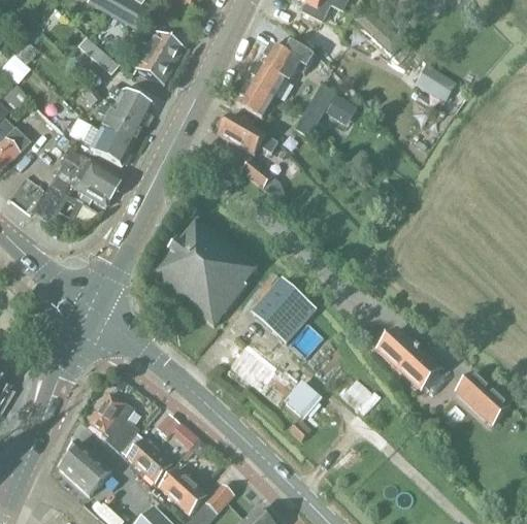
[(87,0),(86,2),(136,31),(147,9),(131,0),(87,0)]
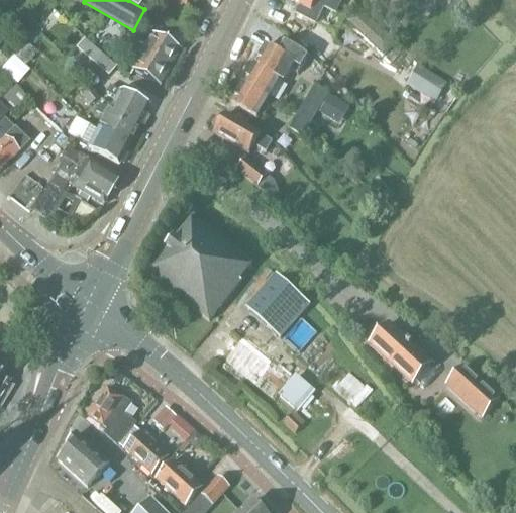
[(295,0),(302,3),(297,12),(316,21),(324,4),(336,10),(341,0),(295,0)]
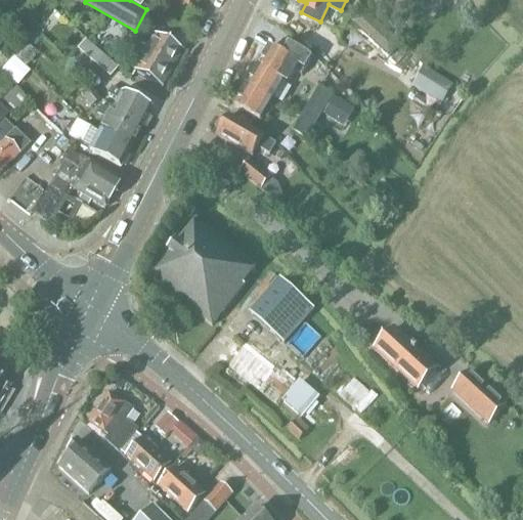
[(365,7),(354,19),(391,52),(402,40),(365,7)]
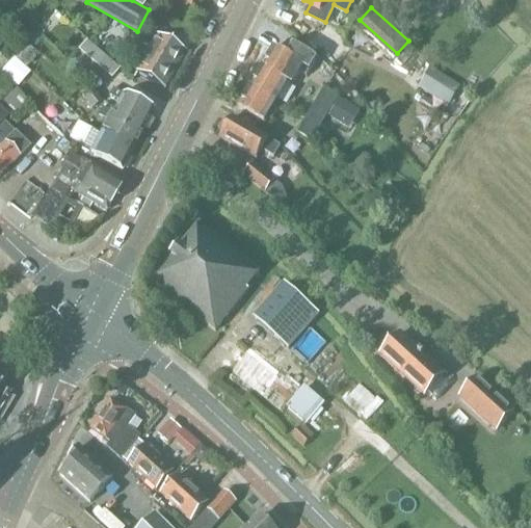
[(135,69),(164,85),(185,49),(157,32),(135,69)]
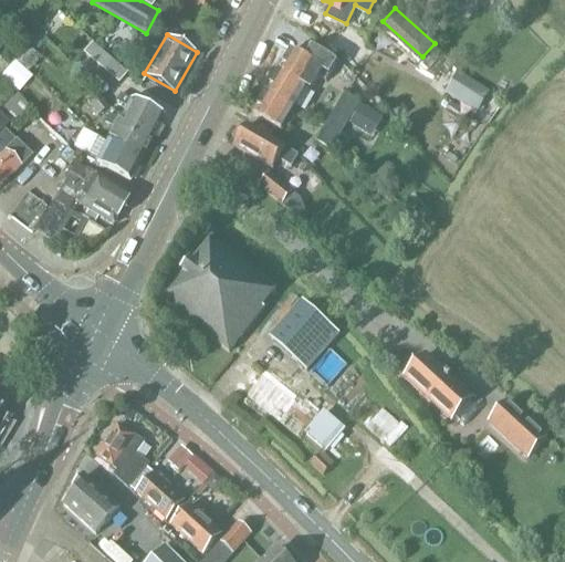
[(83,49),(118,80),(128,70),(92,40),(83,49)]
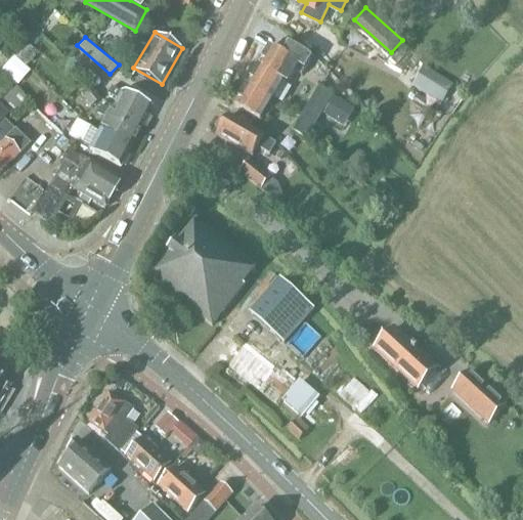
[(288,40),(280,50),(270,44),(259,63),(285,79),(289,81),(297,69),(302,72),(310,58),(296,44),(288,40)]
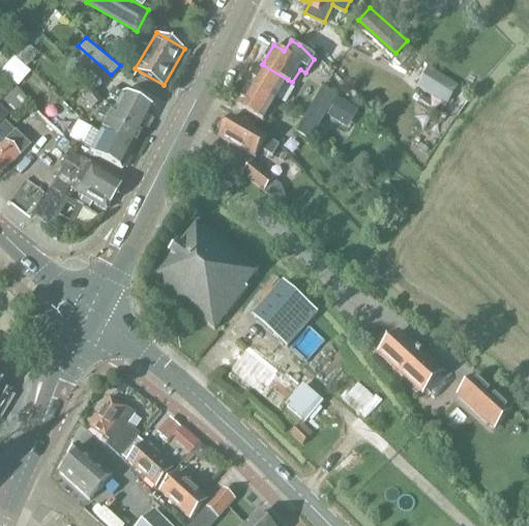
[(27,41),(15,55),(26,65),(38,52),(27,41)]
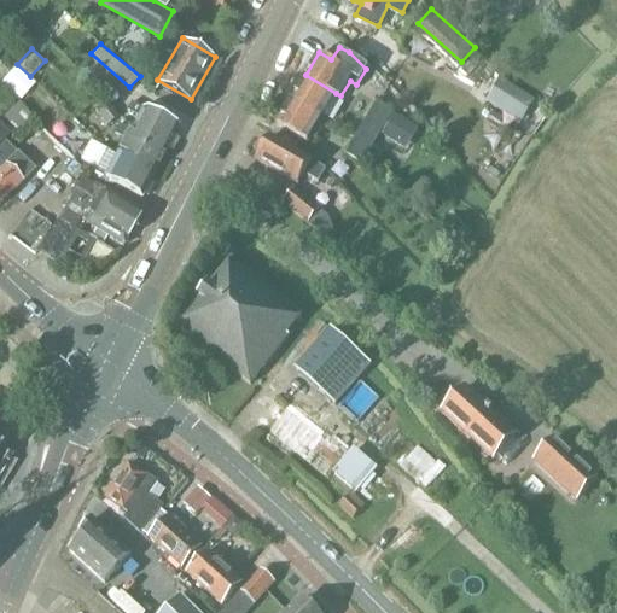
[(17,64),(1,81),(22,98),(36,81),(17,64)]
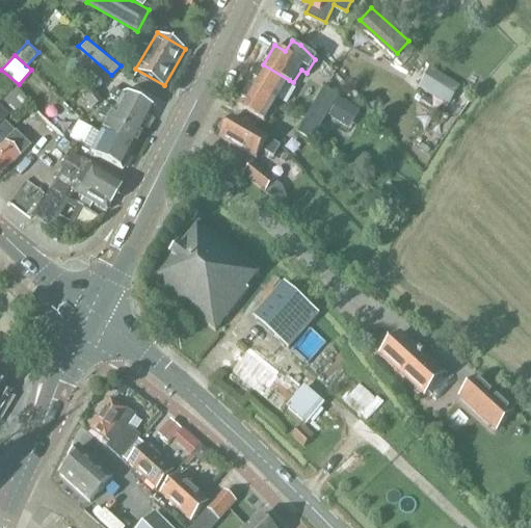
[(415,81),(450,103),(462,82),(427,61),(415,81)]
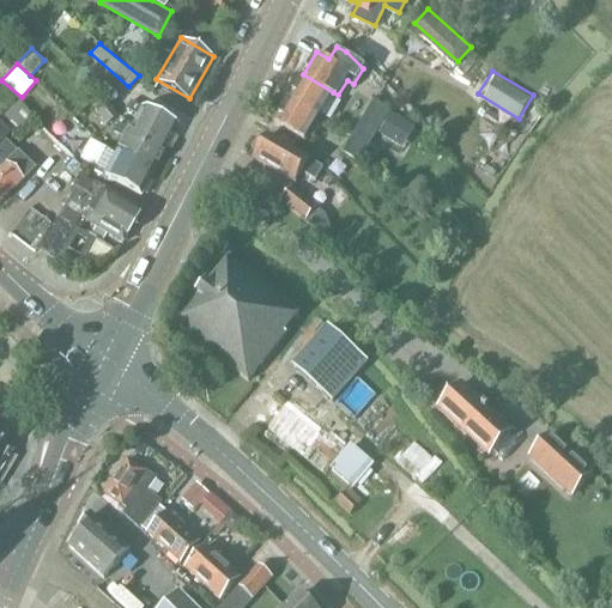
[(303,74),(289,97),(320,115),(333,92),(303,74)]
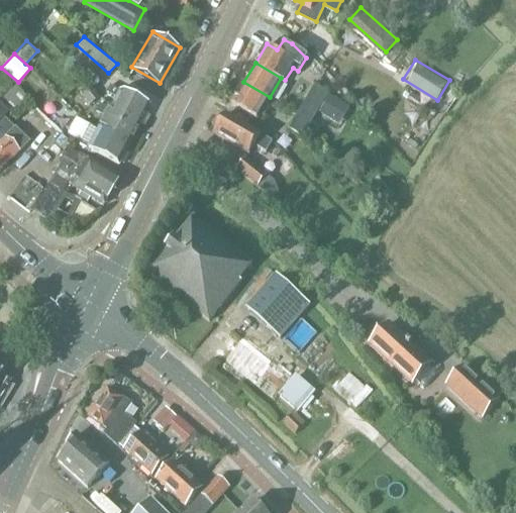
[(78,83),(81,87),(80,88),(90,101),(98,95),(89,82),(86,78),(78,83)]
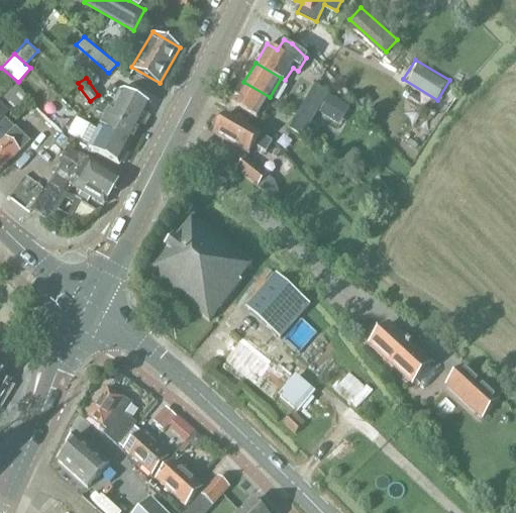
[(0,100),(11,111),(31,92),(26,88),(18,82),(0,100)]
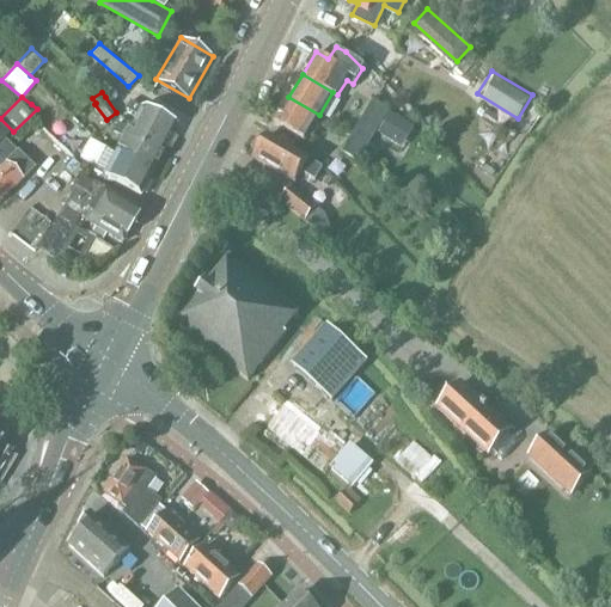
[(319,115),(288,97),(275,121),(305,139),(310,130),(315,134),(321,123),(316,121),(319,115)]
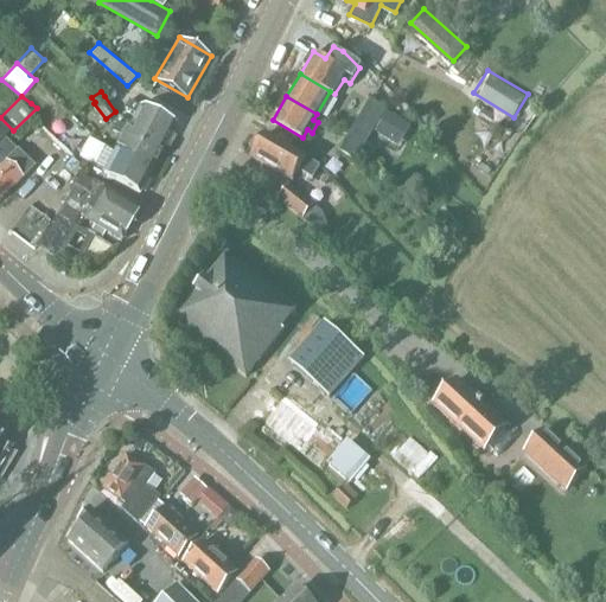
[(370,96),(358,114),(375,123),(386,106),(370,96)]
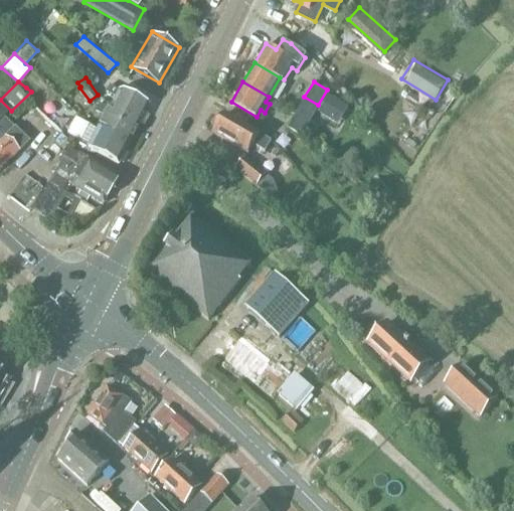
[(109,108),(139,124),(150,104),(109,82),(106,90),(116,95),(110,107),(109,108)]
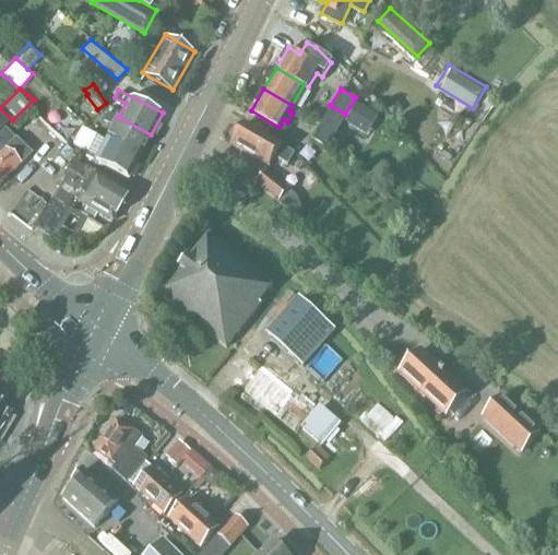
[(330,105),(321,120),(336,129),(345,114),(330,105)]
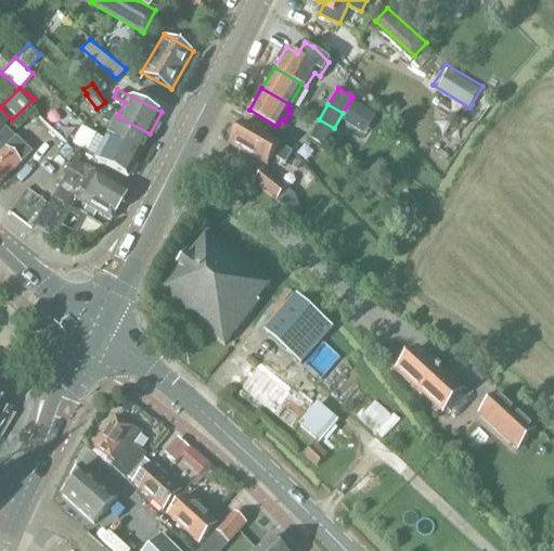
[(113,124),(106,138),(139,154),(150,133),(117,116),(118,115),(107,110),(102,118),(113,124)]
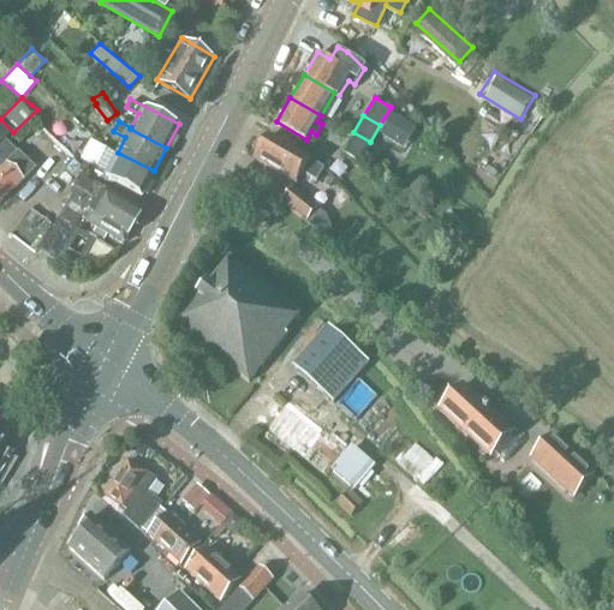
[(255,156),(297,180),(303,169),(317,178),(325,165),(269,132),(255,156)]
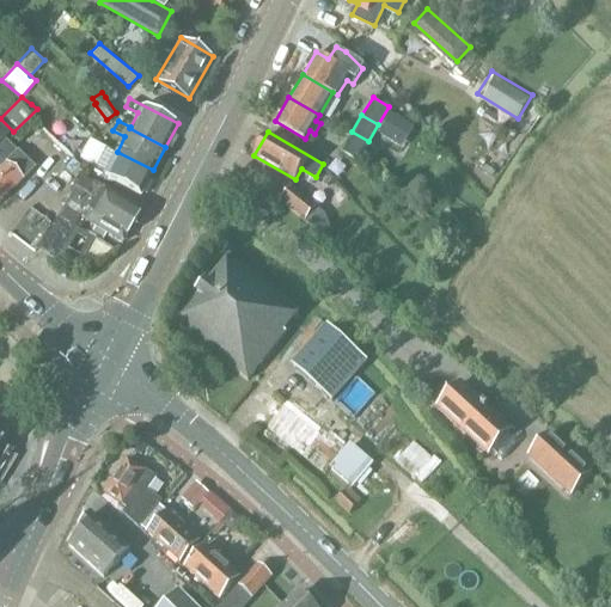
[(368,141),(352,132),(342,148),(358,158),(368,141)]
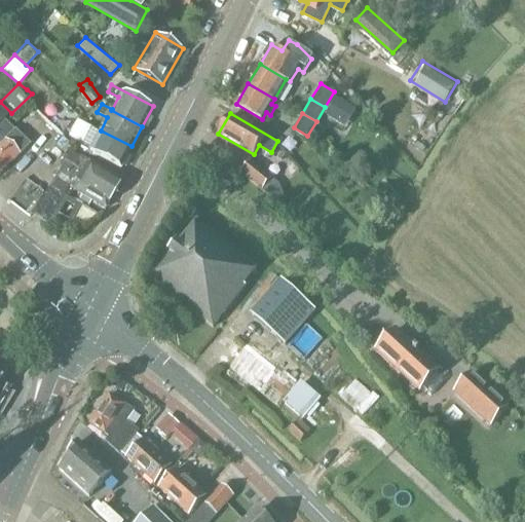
[(132,146),(101,131),(96,139),(85,134),(81,141),(84,147),(121,166),(132,146)]
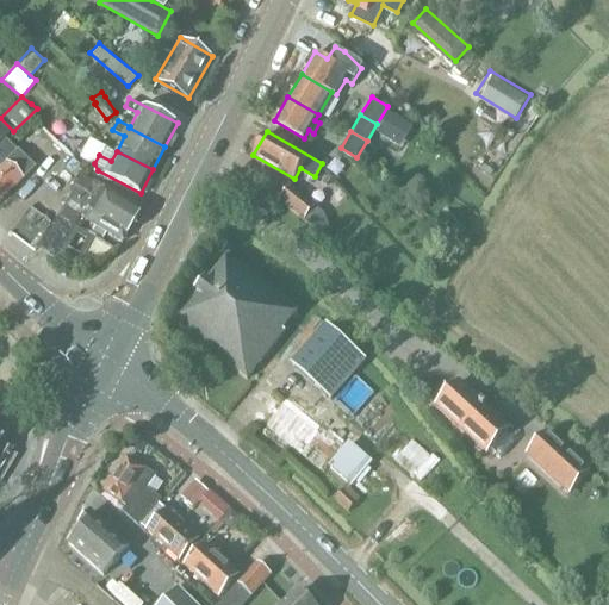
[(0,166),(0,198),(23,176),(6,160),(0,166)]
